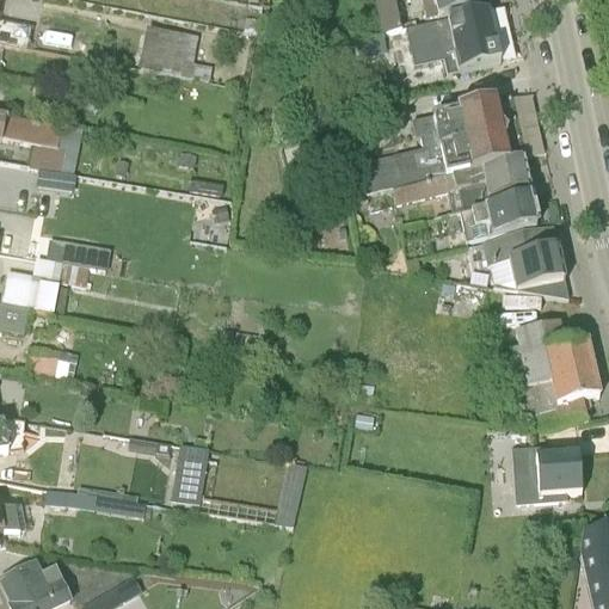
[(374,0),(379,19),(356,25),(358,37),(382,32),(405,29),(417,26),(416,20),(400,24),(394,0),(422,0),(426,19),(481,8),(479,0),(374,0)]
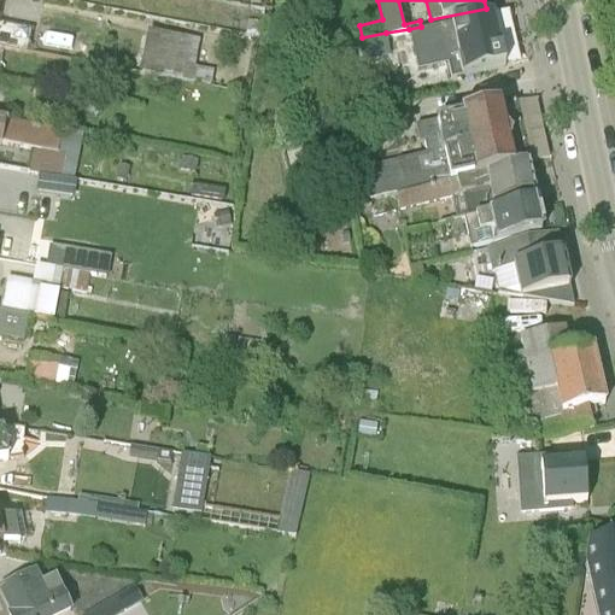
[(507,64),(495,12),(421,27),(409,29),(419,68),(458,58),(462,74),(507,64)]
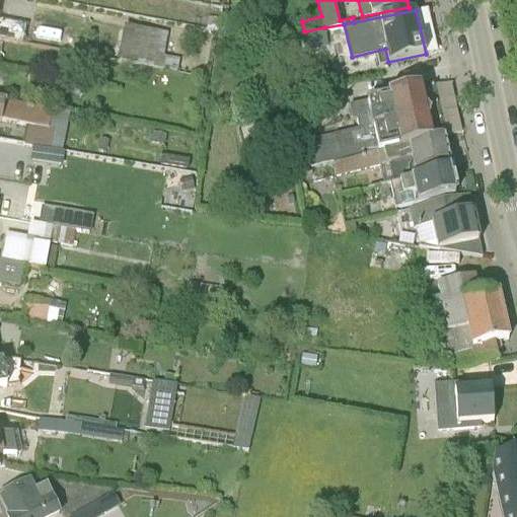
[(0,32),(24,38),(27,18),(0,12),(0,32)]
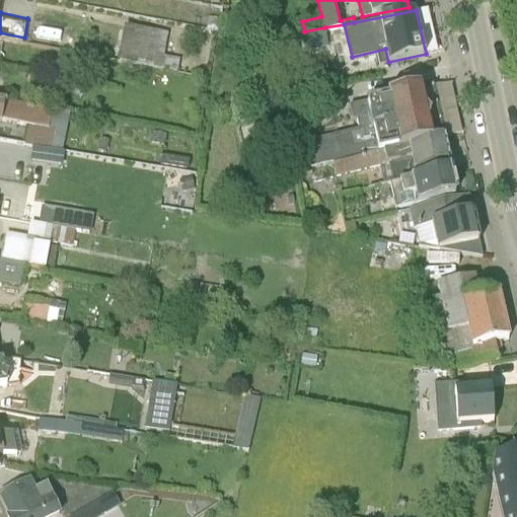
[(168,28),(126,20),(120,57),(162,64),(164,51),(168,28)]
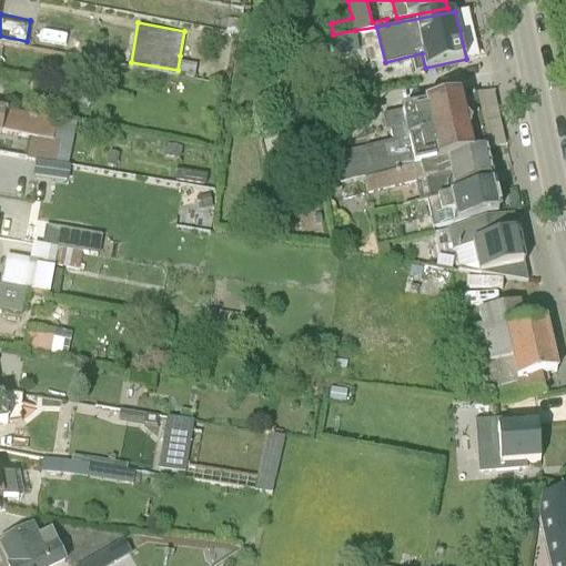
[(355,30),(333,34),(337,54),(359,49),(355,30)]
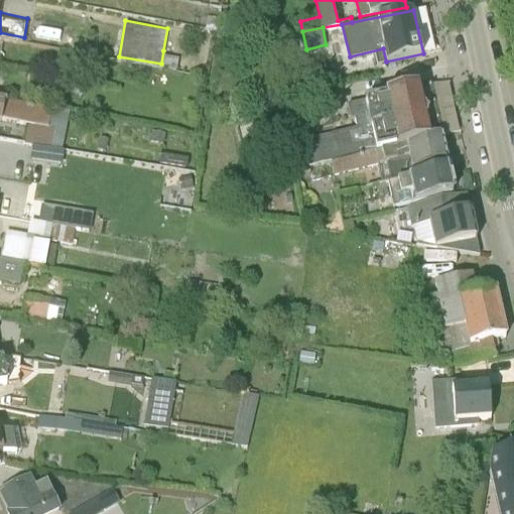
[(163,50),(161,63),(177,66),(179,53),(163,50)]
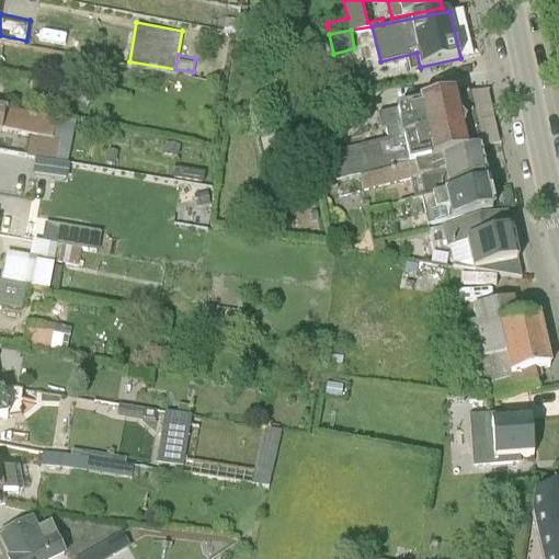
[(480,147),(469,93),(420,104),(421,109),(411,111),(410,104),(398,107),(398,109),(378,113),(381,128),(386,128),(388,138),(317,153),(322,183),(361,174),(480,147)]
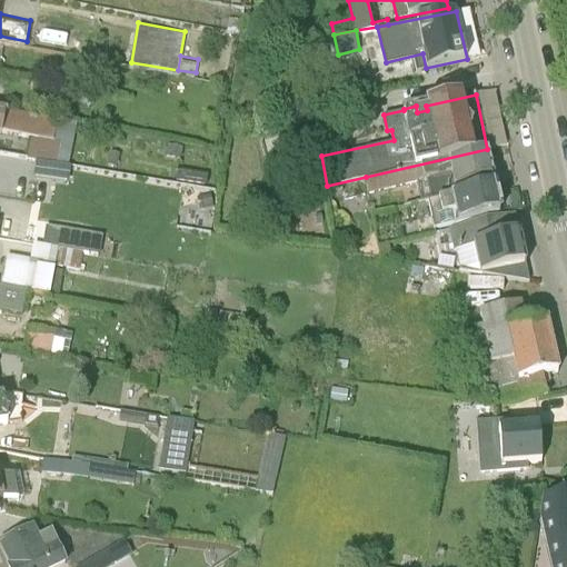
[(0,100),(0,127),(31,132),(28,152),(39,155),(68,160),(77,118),(63,115),(63,112),(0,100)]
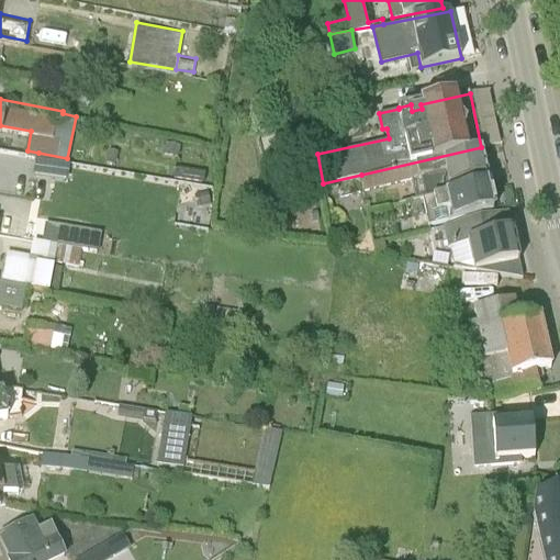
[(338,108),(306,115),(312,136),(344,130),(338,108)]
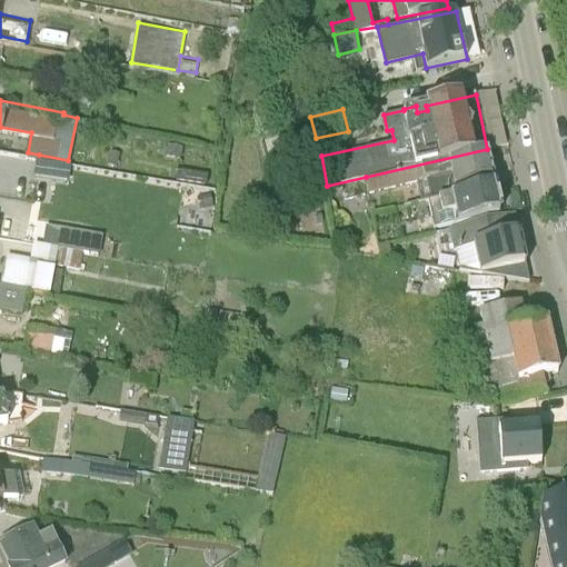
[(183,140),(168,138),(167,151),(181,153),(183,140)]
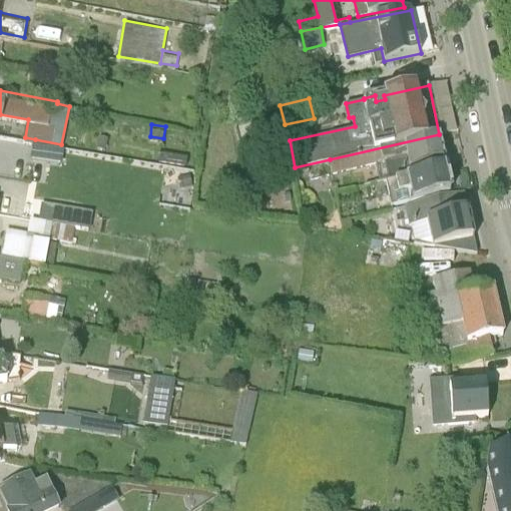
[(439,134),(330,159),(333,173),(376,162),(380,180),(387,179),(445,165),(446,165),(439,134)]
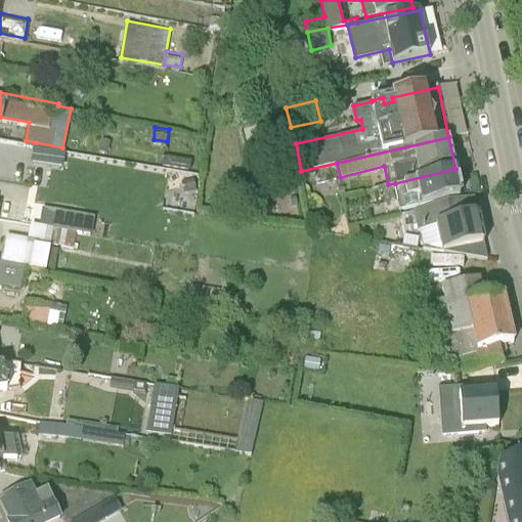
[(60,162),(62,147),(36,142),(33,158),(60,162)]
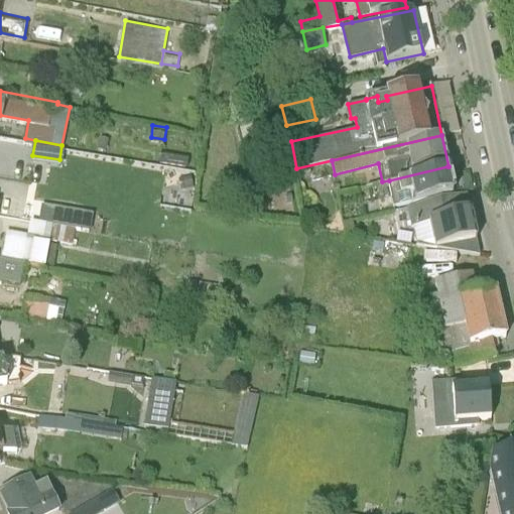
[(189,153),(159,149),(158,158),(187,162),(189,153)]
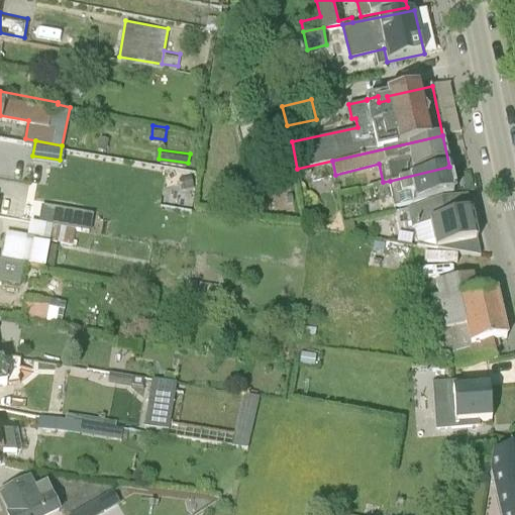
[(448,167),(390,181),(395,205),(454,192),(448,167)]
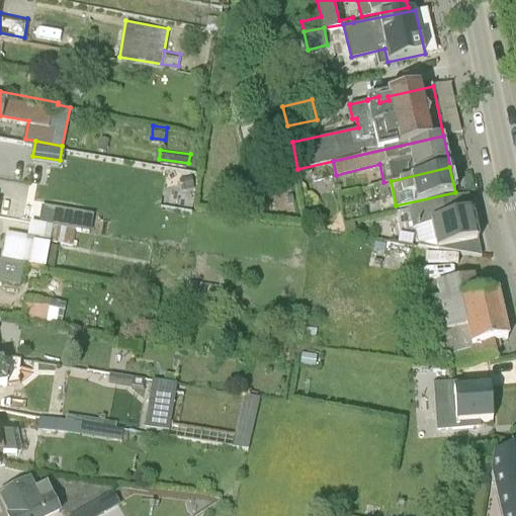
[(468,193),(409,207),(413,225),(415,225),(419,244),(483,254),(468,193)]
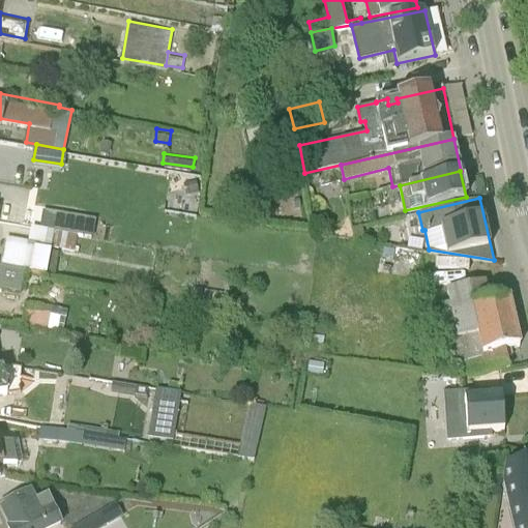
[(40,212),(38,224),(78,230),(81,215),(44,210),(40,212)]
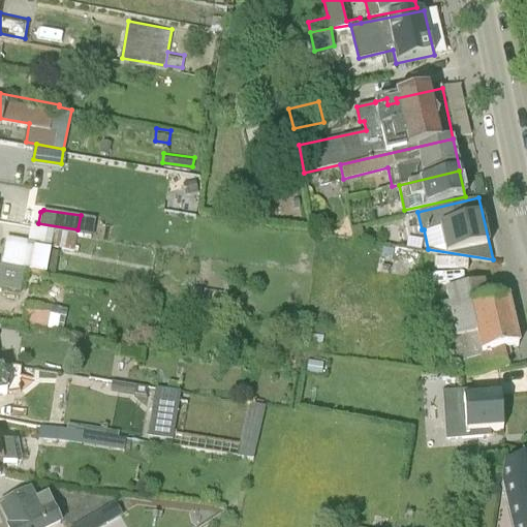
[(6,233),(0,259),(0,260),(25,265),(54,270),(58,247),(52,246),(53,242),(74,246),(78,229),(38,223),(32,222),(29,237),(6,233)]
